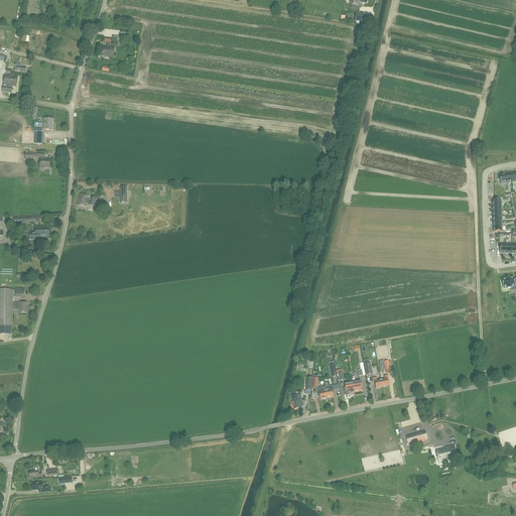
[(350,0),(350,4),(351,4),(351,8),(356,9),(356,5),(357,5),(358,1),(362,2),(366,3),(366,0),(350,0)]
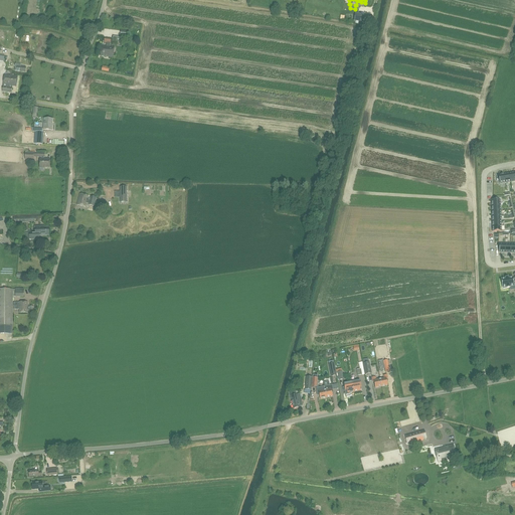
[(372,16),(355,13),(354,21),(371,23),(372,16)]
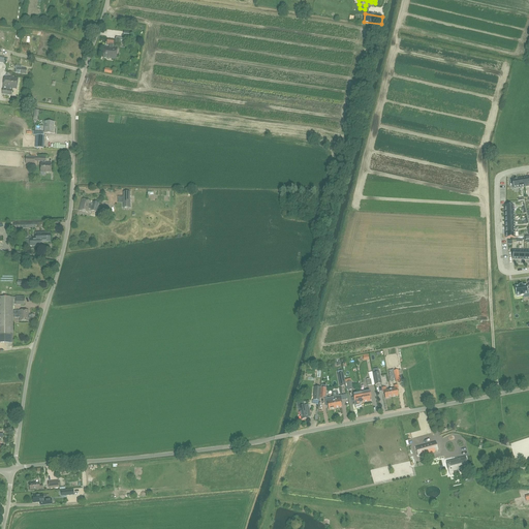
[(114,44),(114,39),(107,38),(106,43),(110,43),(109,47),(104,47),(102,58),(116,59),(117,48),(113,48),(113,44),(114,44)]
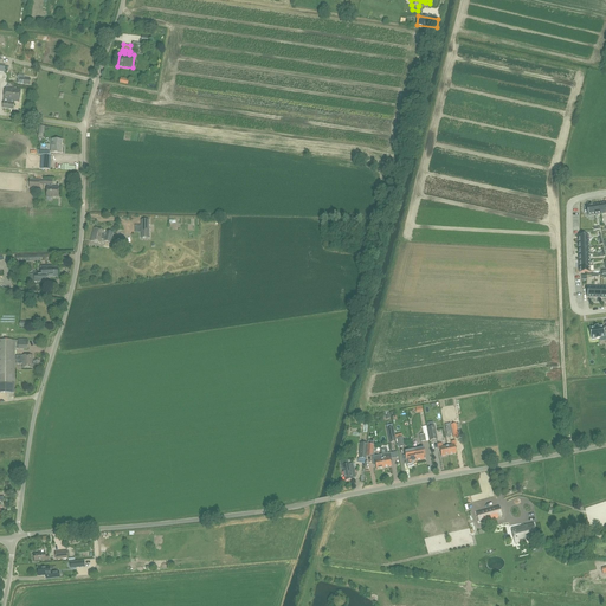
[(25,78),(25,76),(21,75),(19,75),(18,83),(20,84),(19,84),(30,85),(31,79),(25,78)]
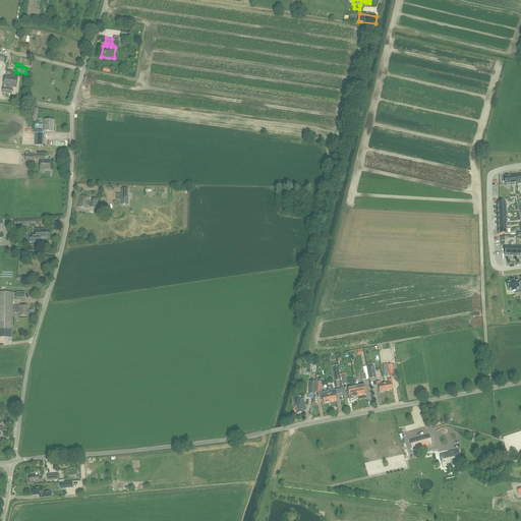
[(3,87),(2,93),(11,94),(12,87),(16,88),(17,76),(12,75),(11,76),(4,75),(3,85),(7,85),(7,88),(3,87)]
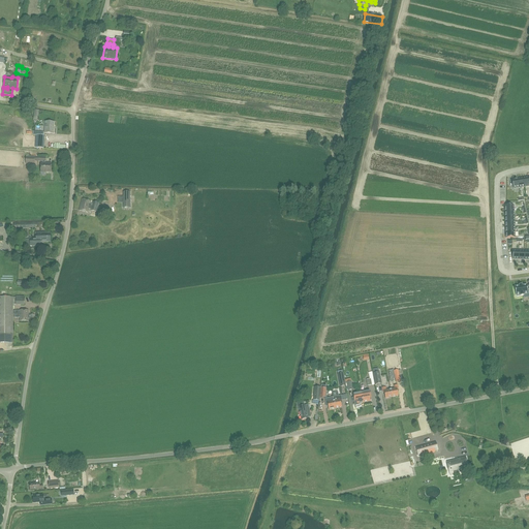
[(54,133),(55,122),(45,122),(44,133),(54,133)]
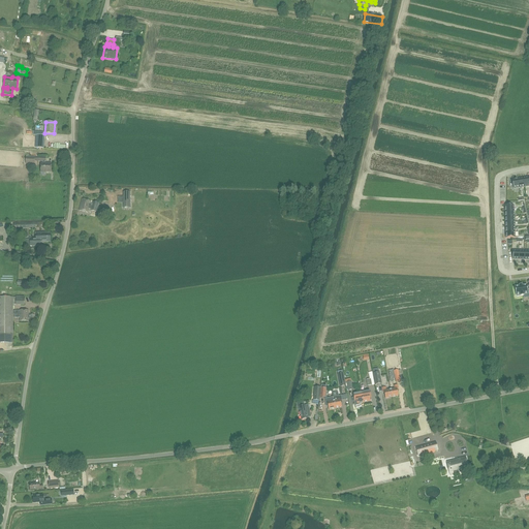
[(44,135),(43,135),(43,131),(33,131),(33,134),(37,135),(36,148),(43,148),(44,135)]
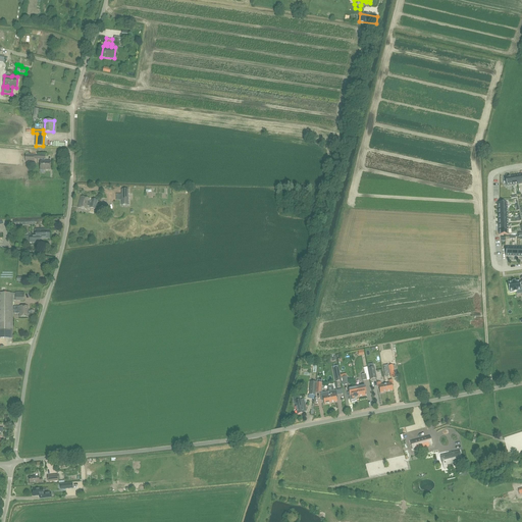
[(43,161),(41,161),(40,170),(45,170),(45,169),(50,169),(50,161),(45,161),(43,161)]
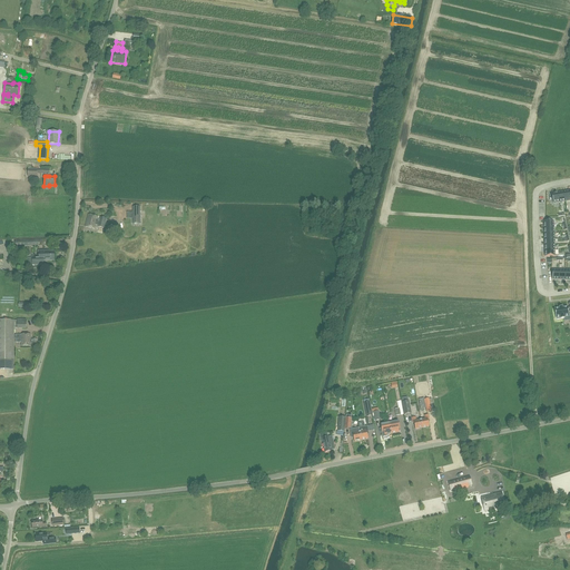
[(88,214),(85,226),(95,228),(98,217),(88,214)]
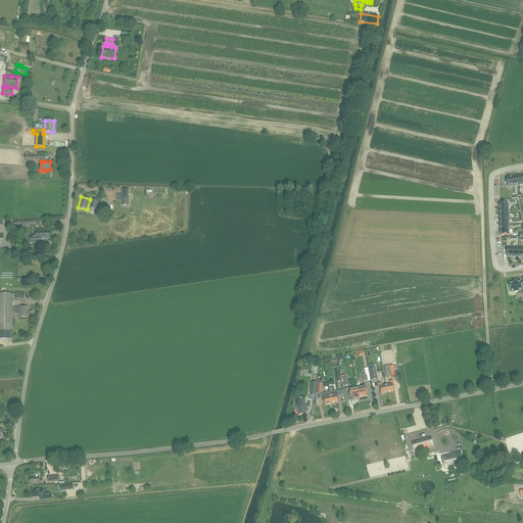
[(45,232),(45,230),(44,230),(44,229),(35,230),(35,234),(37,234),(37,237),(35,237),(30,237),(31,242),(40,242),(40,239),(49,238),(49,232),(45,232)]
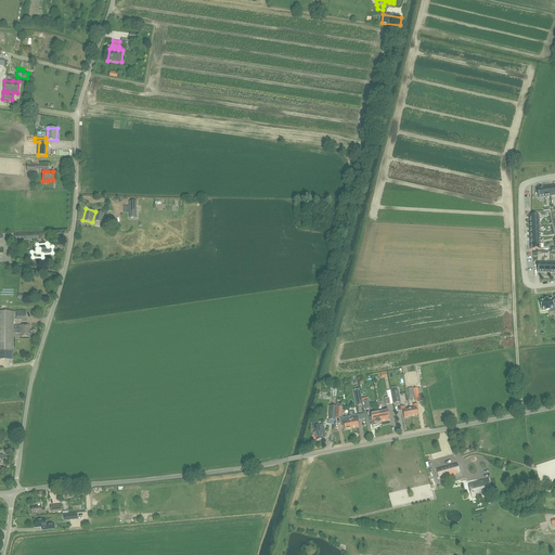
[(554,307),(554,310),(554,312),(554,302),(554,304),(553,298),(549,299),(549,298),(544,299),(544,300),(540,300),(541,310),(542,310),(542,311),(550,310),(550,309),(554,308),(554,307)]
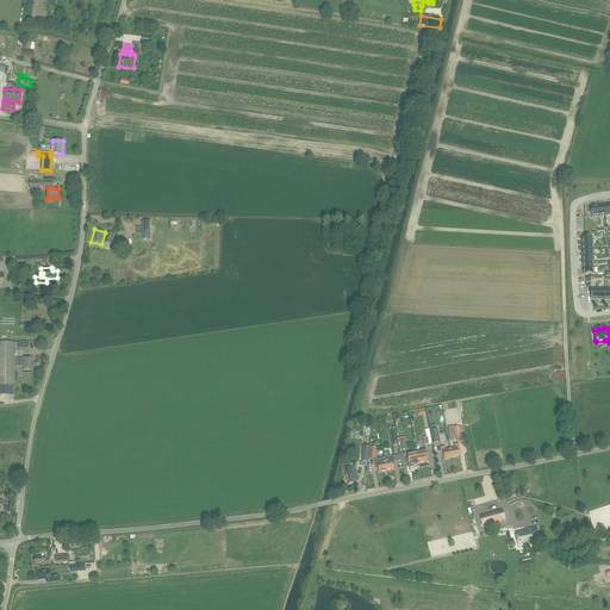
[(0,394),(14,396),(16,342),(0,342),(0,394)]
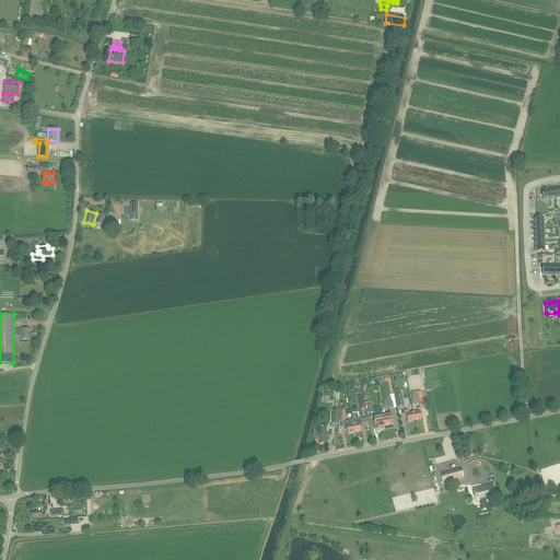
[(16,324),(25,324),(25,314),(16,314),(16,324)]
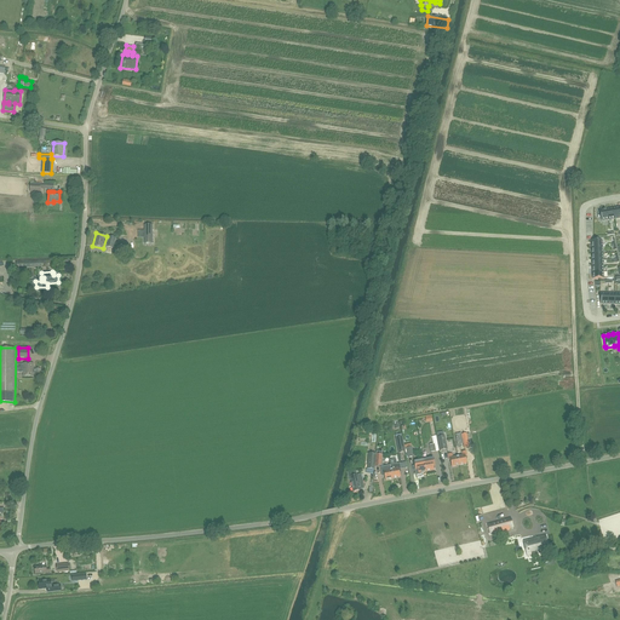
[(23,369),(22,377),(33,377),(33,373),(40,374),(40,369),(35,368),(35,369),(33,368),(33,363),(17,363),(17,369),(23,369)]
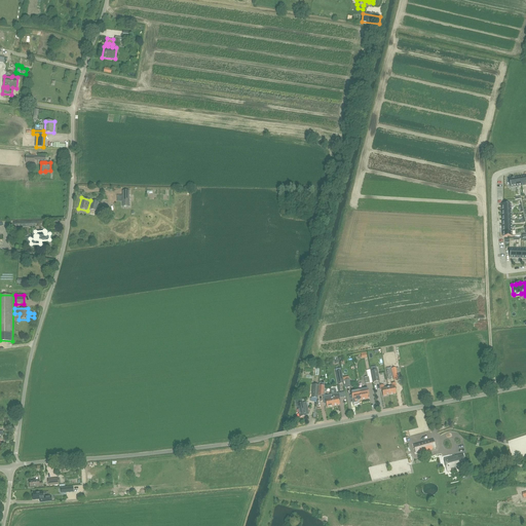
[(398,379),(401,379),(398,368),(391,369),(391,367),(386,368),(388,379),(391,379),(390,377),(392,376),(393,380),(398,379)]
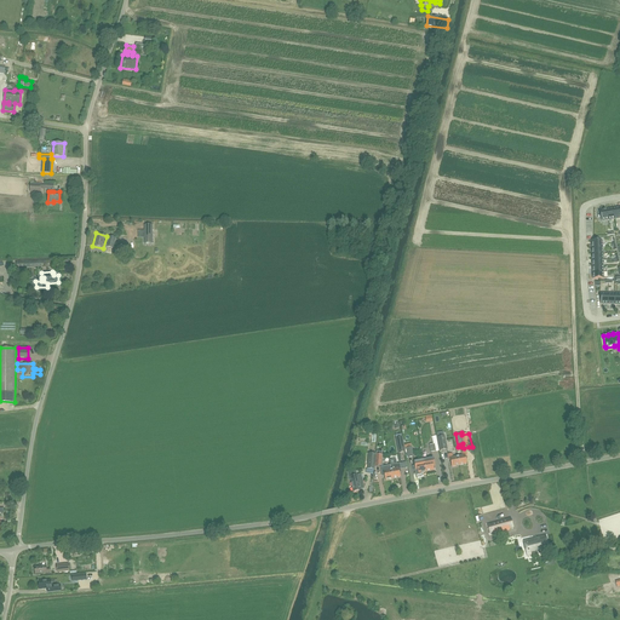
[(447,449),(445,436),(437,437),(440,451),(447,449)]
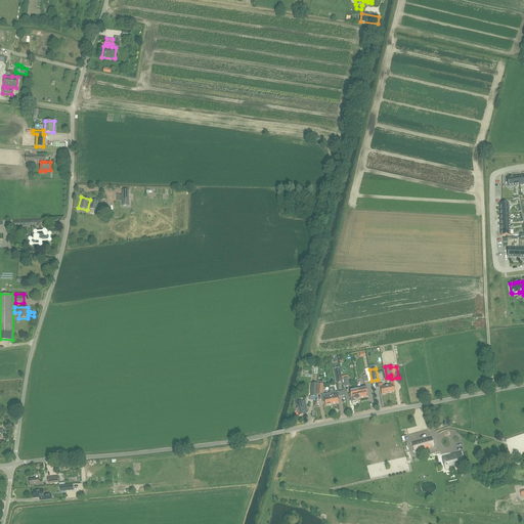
[(335,370),(337,383),(343,382),(340,369),(335,370)]
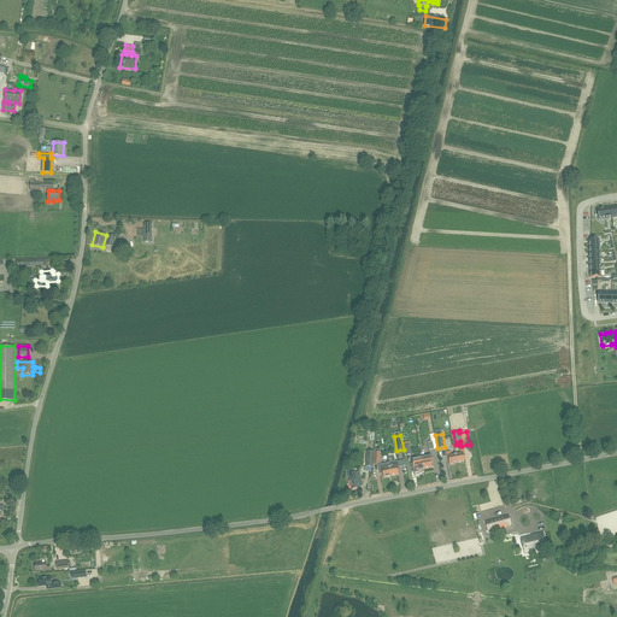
[(451,456),(450,452),(446,452),(446,458),(448,457),(450,465),(457,463),(456,454),(451,456)]
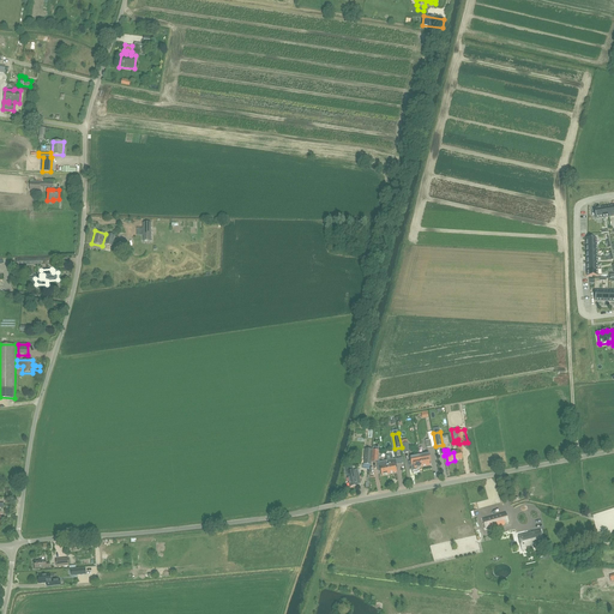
[(428,453),(420,455),(422,468),(429,465),(428,458),(429,458),(428,453)]
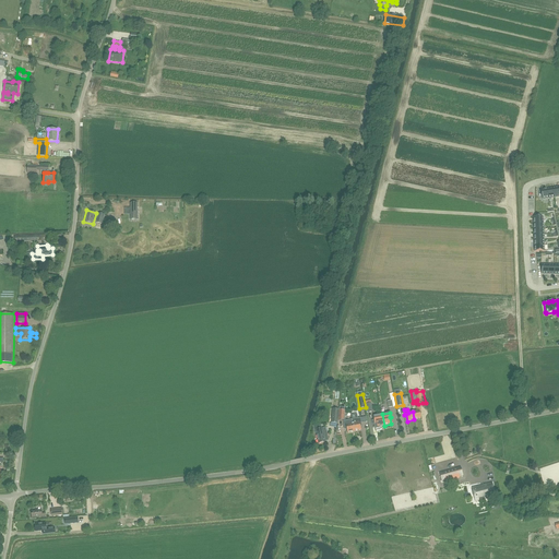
[(375,420),(372,420),(372,424),(373,424),(376,431),(381,430),(381,426),(384,426),(382,414),(373,416),(375,420)]
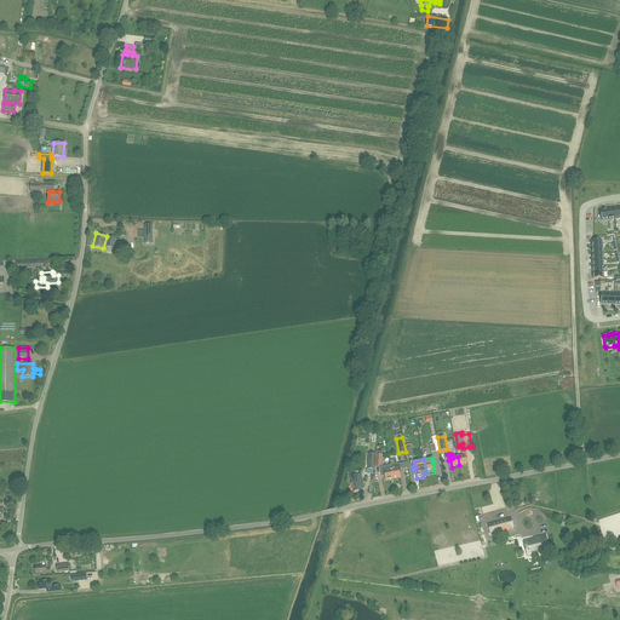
[(394,460),(389,461),(390,466),(391,470),(392,478),(400,477),(400,474),(399,470),(400,469),(400,464),(397,464),(396,463),(396,460),(394,460)]
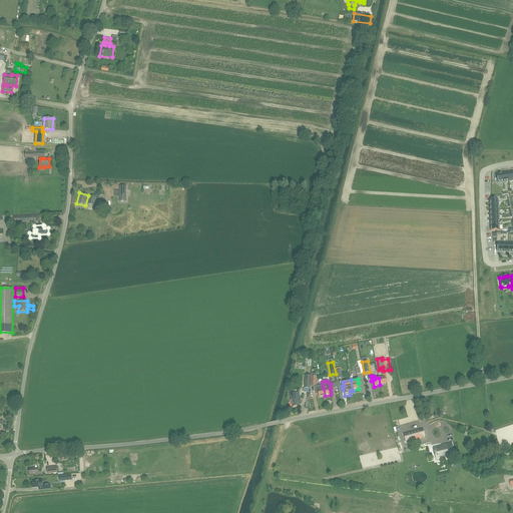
[(319,386),(316,387),(317,395),(318,394),(319,397),(325,396),(324,389),(323,386),(319,386)]
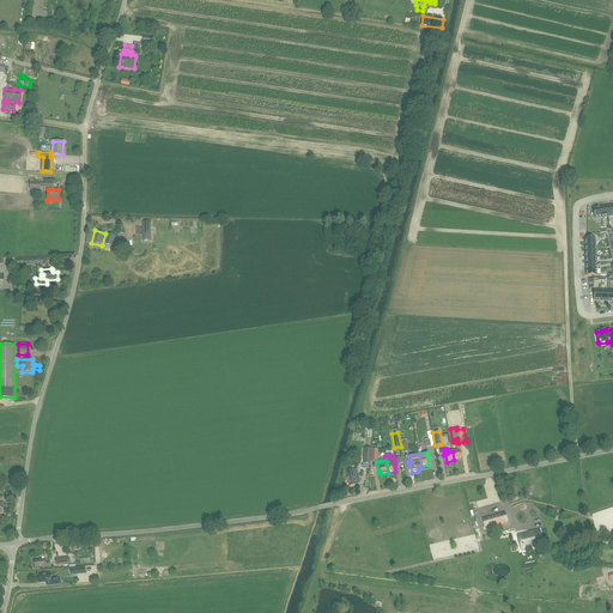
[(352,466),(344,467),(345,474),(346,474),(350,486),(357,485),(357,484),(360,484),(357,469),(353,469),(354,471),(353,471),(352,466)]
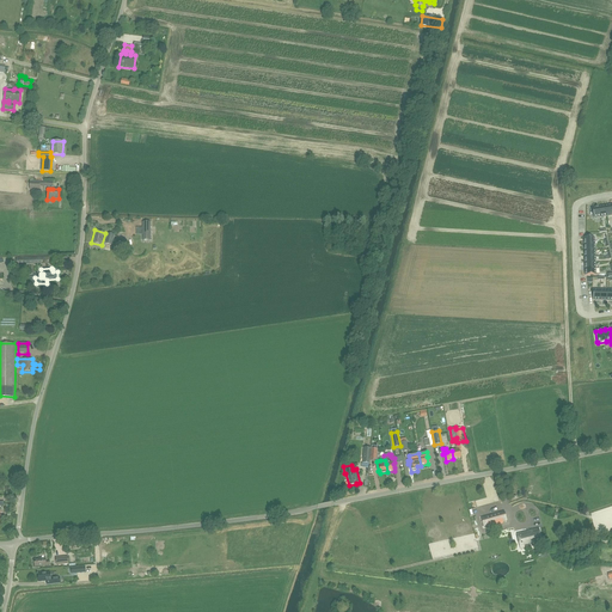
[(503,510),(482,516),(484,526),(488,525),(489,527),(503,522),(502,521),(507,520),(503,510)]
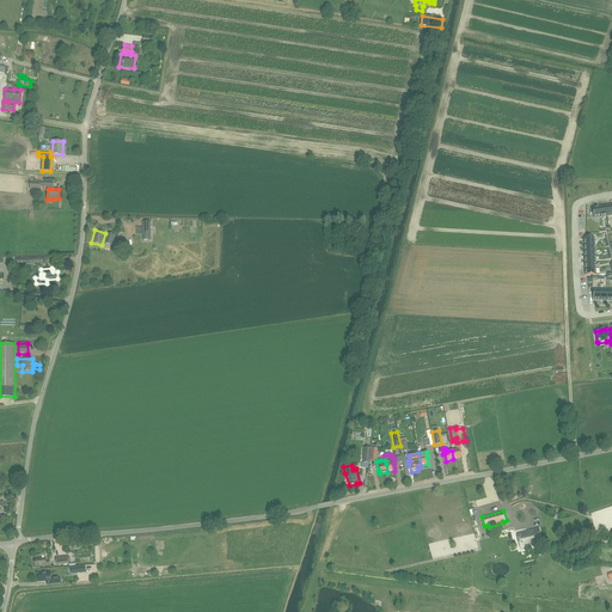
[(537,556),(540,555),(538,544),(542,544),(539,528),(516,534),(520,549),(534,545),(536,549),(537,556)]
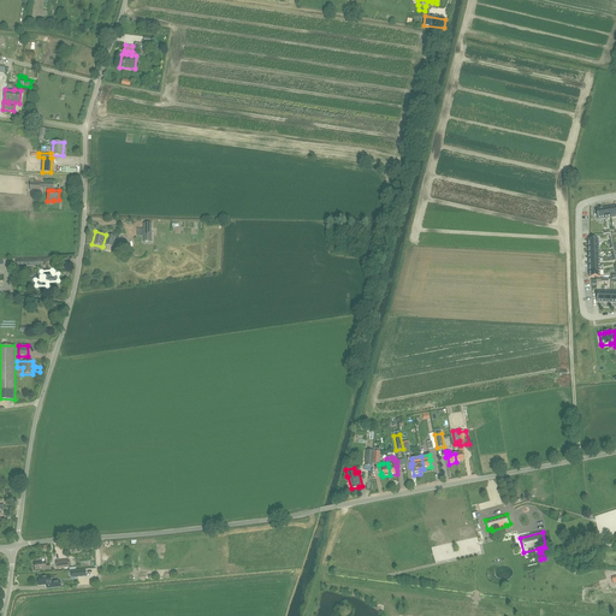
[(49,576),(39,578),(39,586),(47,585),(47,588),(60,587),(60,584),(60,581),(51,582),(49,576)]
